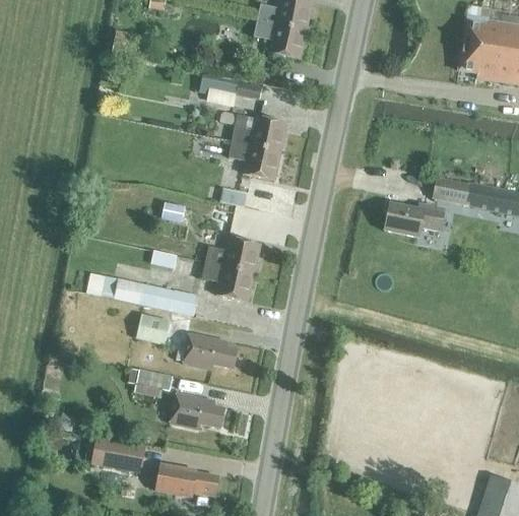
[(257,19),(306,29),(312,1),(307,0),(278,0),(277,7),(260,3),(257,19)]
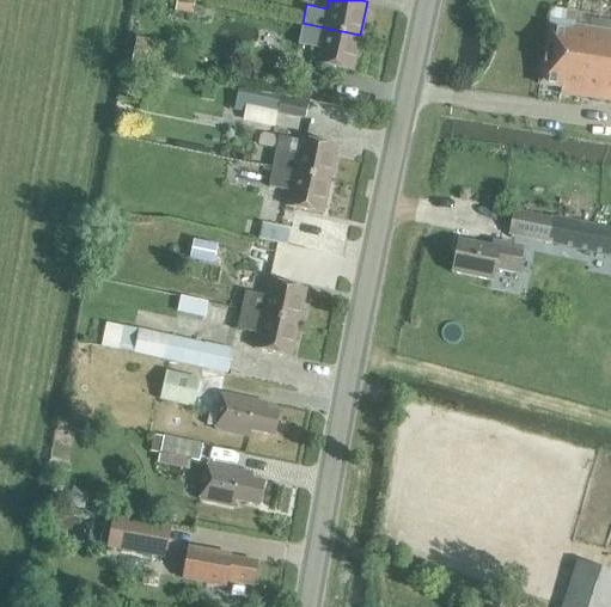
[(353,68),(360,35),(303,23),(298,42),(318,46),(316,60),(353,68)]
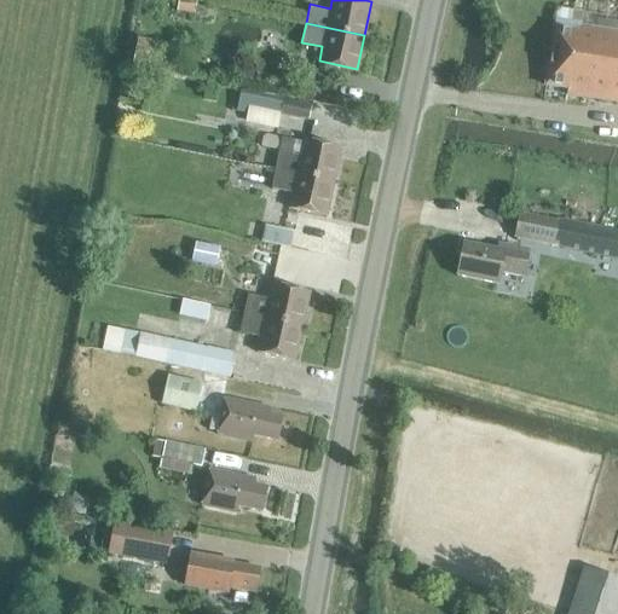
[(617,28),(577,23),(577,28),(554,24),(546,82),(567,86),(567,91),(617,98),(617,28)]
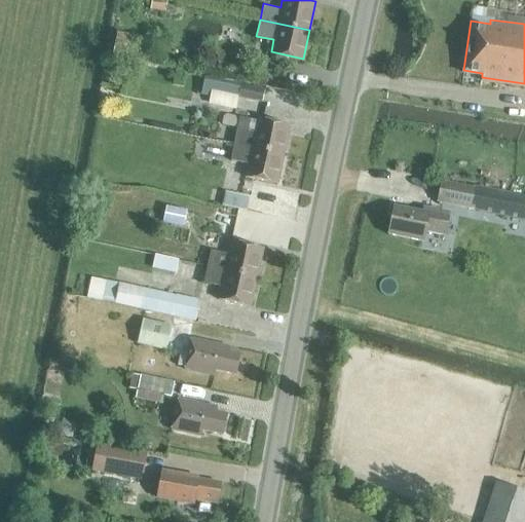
[(275,62),(263,60),(260,75),(273,77),(275,62)]
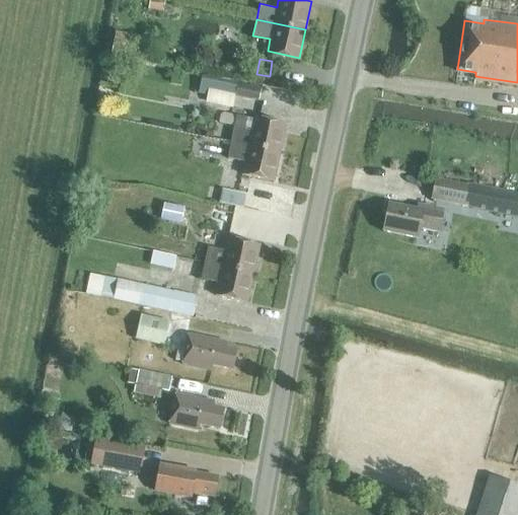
[(229,97),(232,80),(204,74),(200,91),(229,97)]
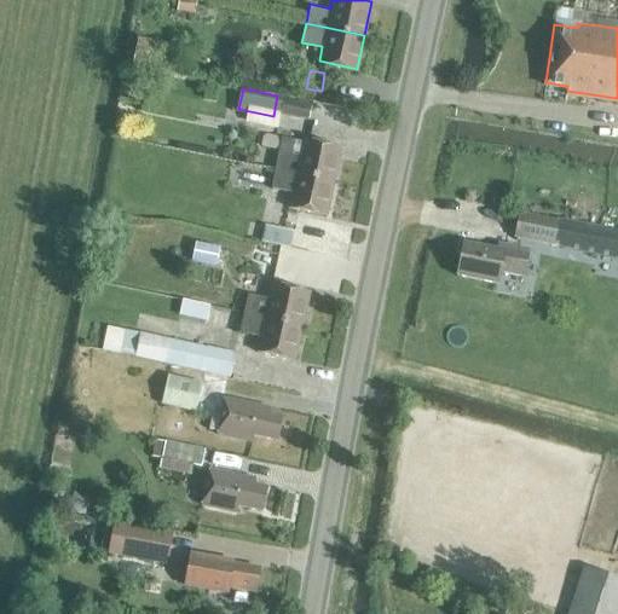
[(309,117),(312,102),(283,96),(281,111),(309,117)]
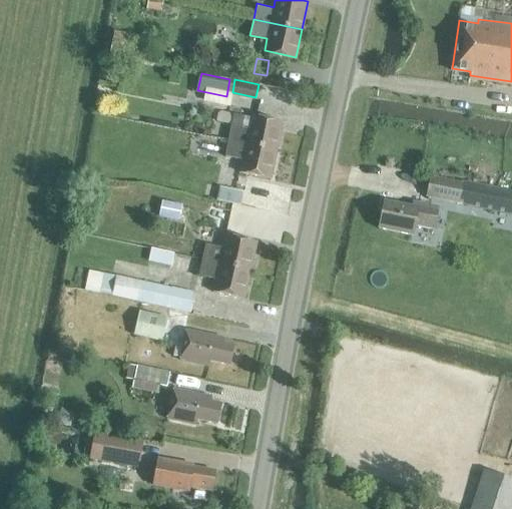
[(227,138),(277,148),(283,120),(251,114),(250,115),(233,112),(227,138)]
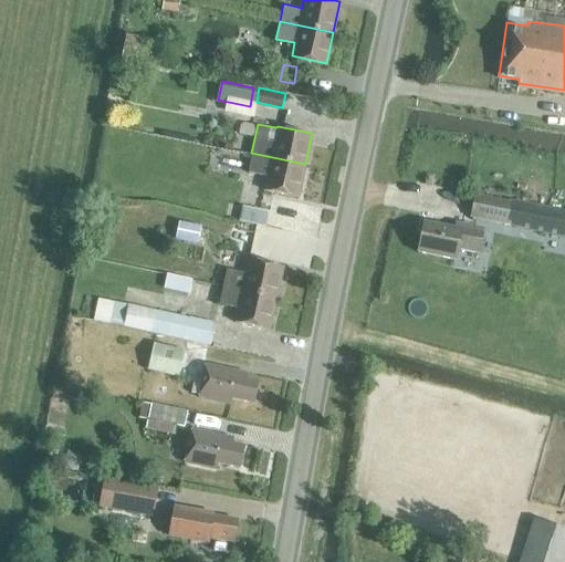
[(299,195),(305,164),(251,153),(248,170),(267,175),(264,188),(299,195)]
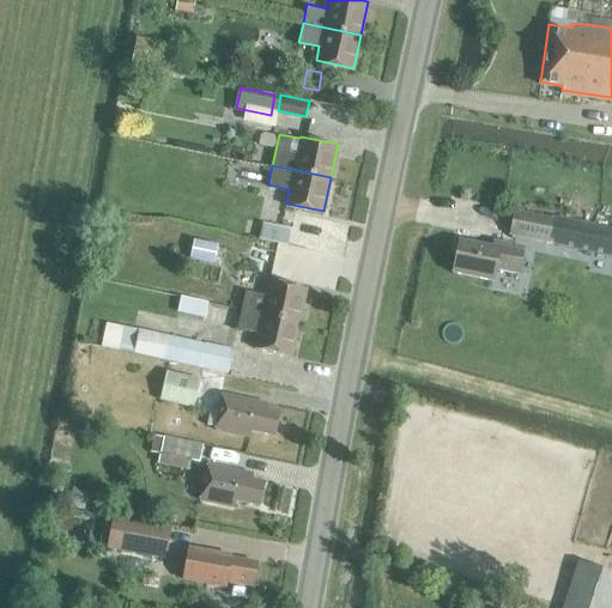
[(547,239),(552,217),(515,208),(510,232),(547,239)]
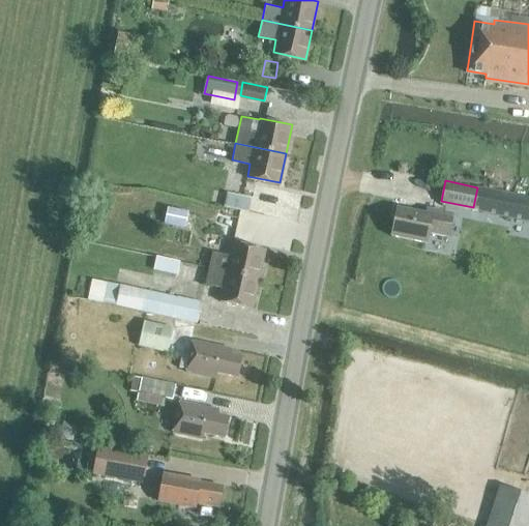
[(528,194),(478,184),(477,187),(473,207),(510,215),(528,218),(528,194)]
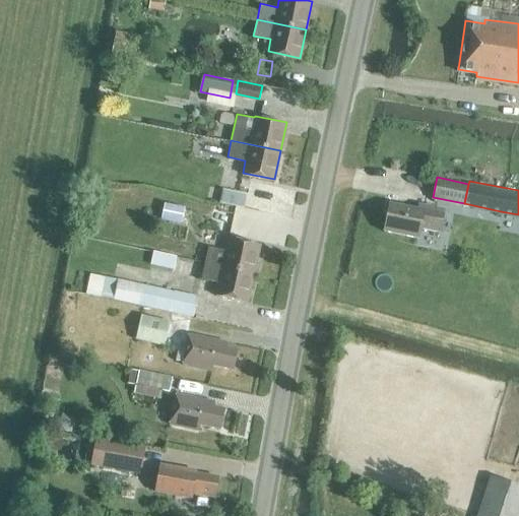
[(223,186),(222,200),(246,203),(248,189),(223,186)]
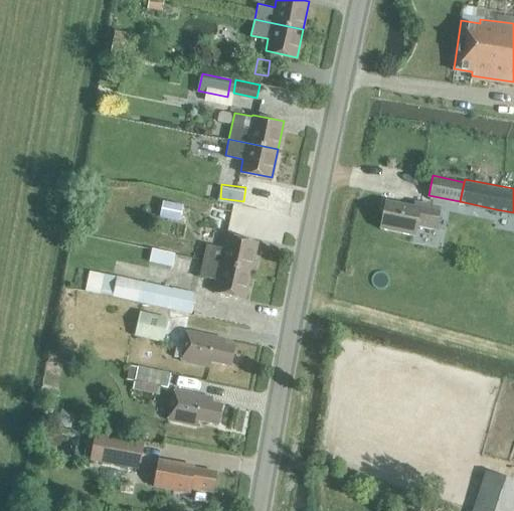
[(413,205),(386,199),(380,227),(413,233),(415,224),(436,228),(440,205),(414,200),(413,205)]
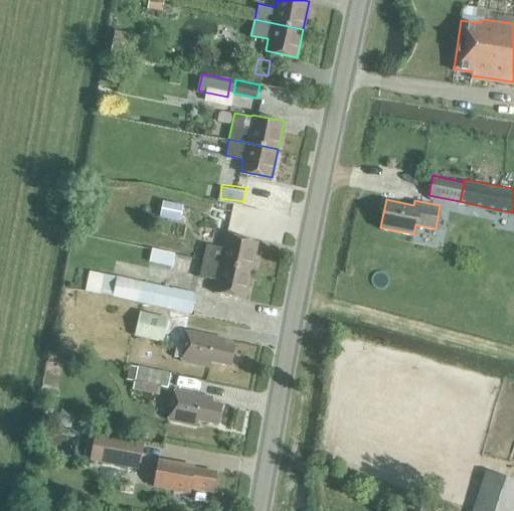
[(179,219),(182,204),(163,200),(160,215),(179,219)]
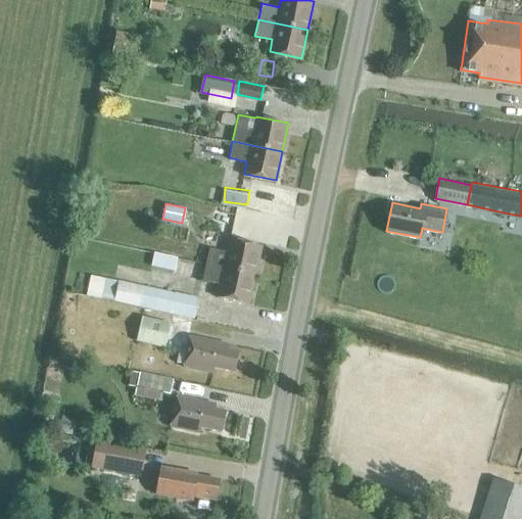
[(205,263),(255,274),(262,245),(230,238),(227,250),(209,246),(205,263)]
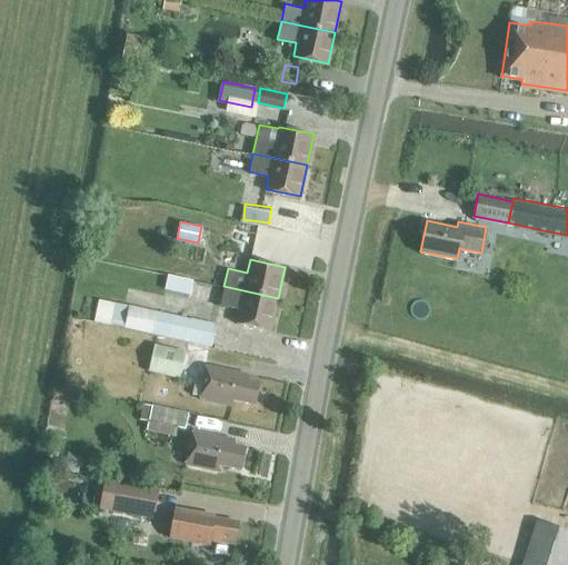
[(190,294),(192,278),(168,273),(165,288),(190,294)]
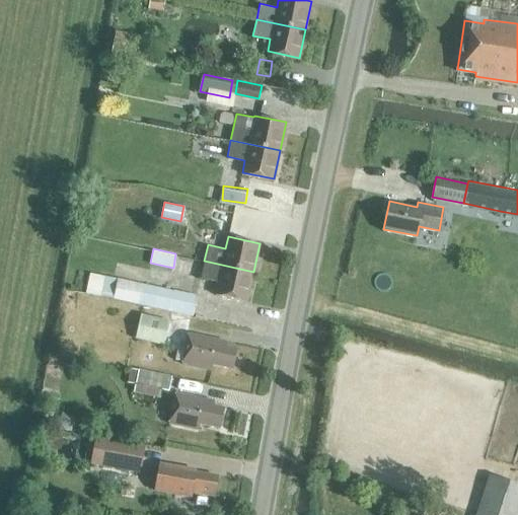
[(247,300),(253,272),(204,261),(201,276),(218,280),(215,292),(247,300)]
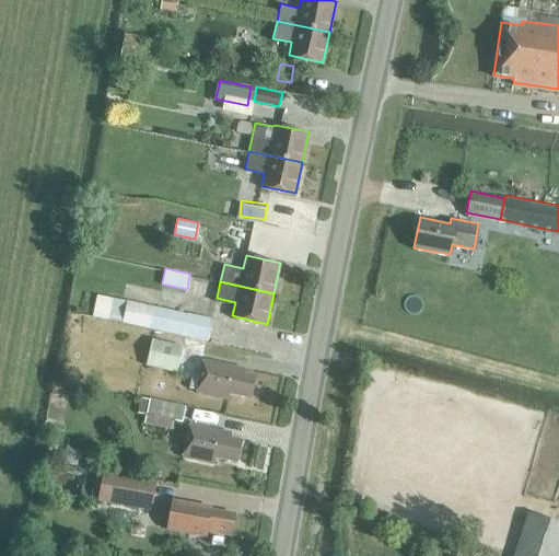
[(209,340),(213,317),(115,296),(109,317),(209,340)]
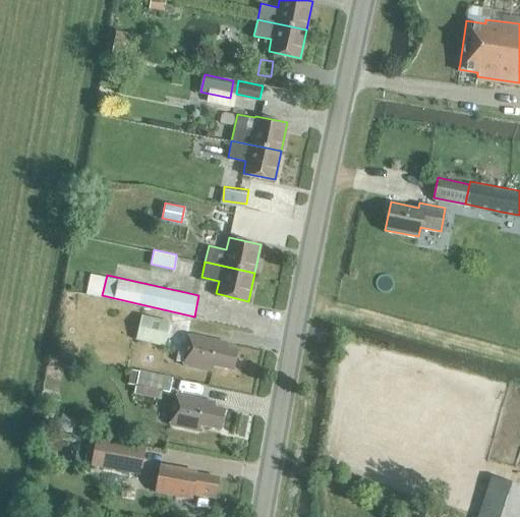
[(167,345),(172,321),(141,314),(136,339),(167,345)]
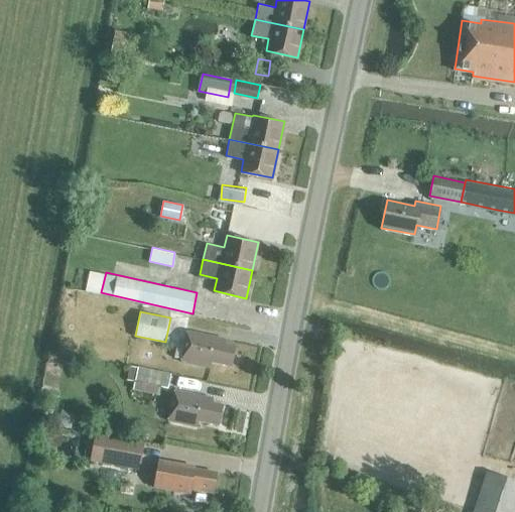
[(231,365),(235,346),(225,343),(226,338),(187,330),(180,360),(210,366),(211,361),(231,365)]
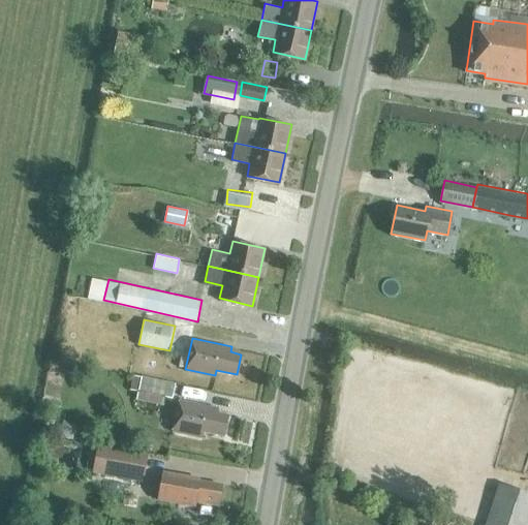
[(173,397),(176,382),(142,375),(138,390),(173,397)]
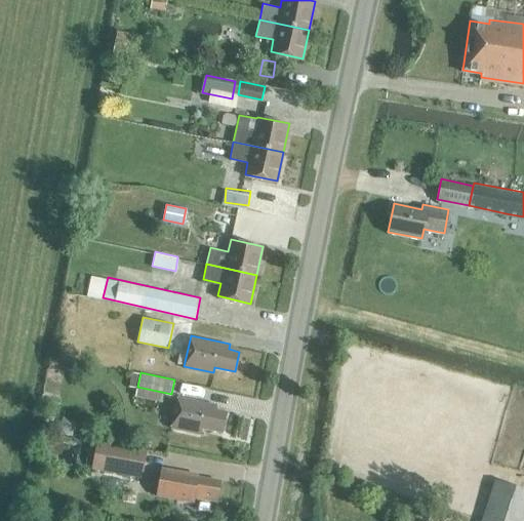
[(222,432),(226,411),(215,409),(216,404),(177,395),(170,426),(200,433),(202,428),(222,432)]
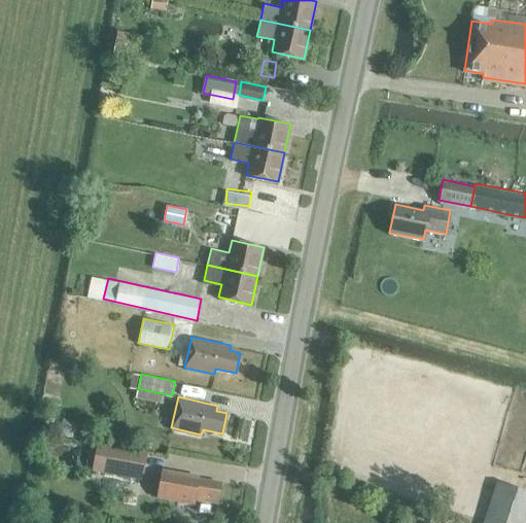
[(63,418),(60,430),(72,433),(75,420),(63,418)]
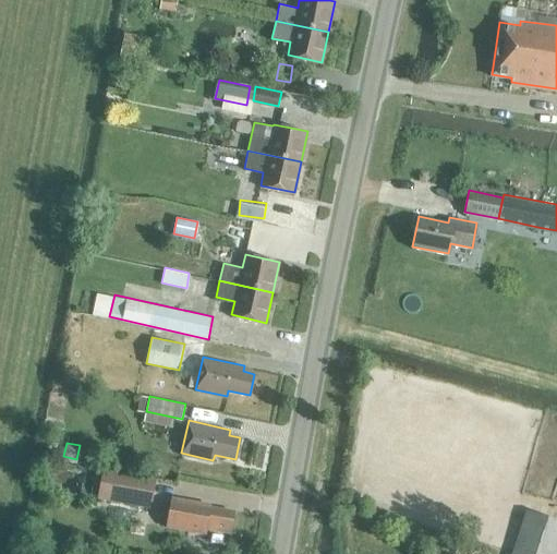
[(70,465),(65,488),(97,493),(101,471),(70,465)]
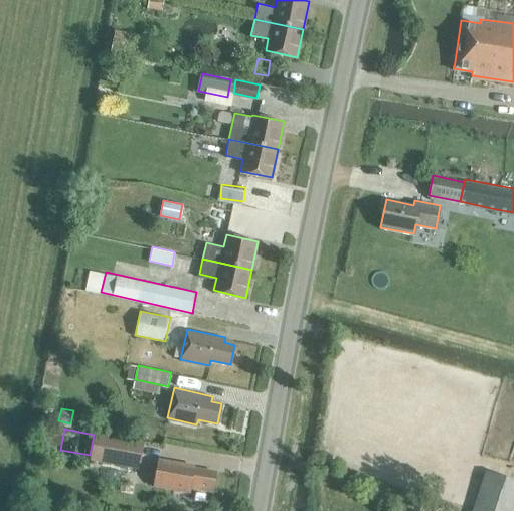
[(140,468),(145,441),(95,433),(91,459),(140,468)]
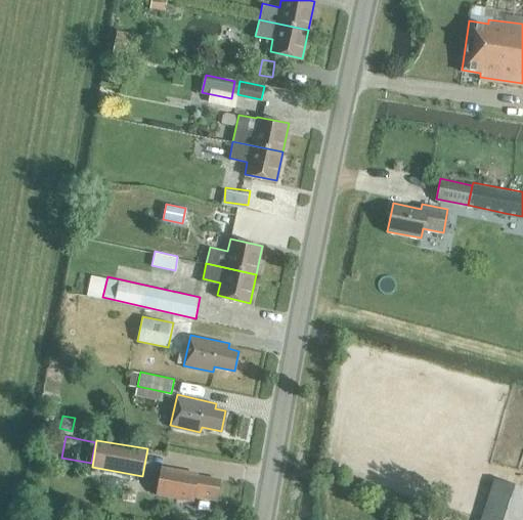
[(216,499),(220,479),(197,475),(198,473),(162,467),(157,493),(192,500),(193,495),(216,499)]
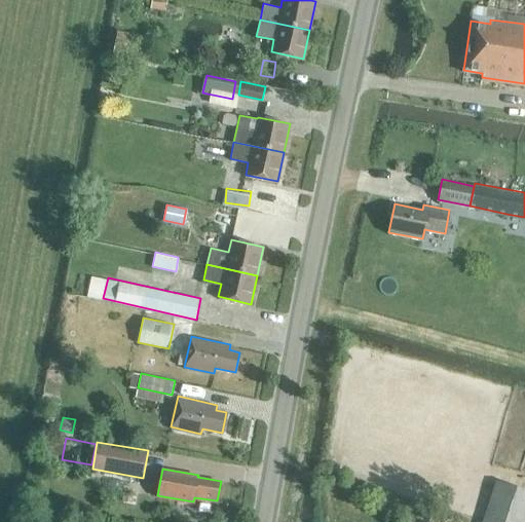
[(524,489),(496,480),(483,520),(482,521),(524,521),(524,489)]
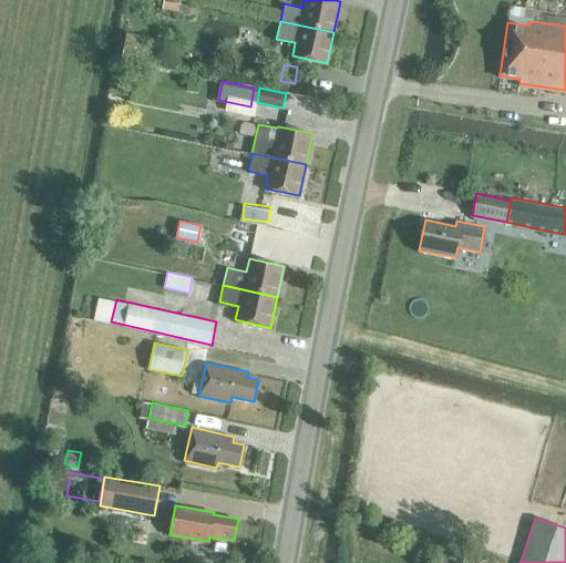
[(50,536),(32,535),(32,548),(49,548),(50,536)]
